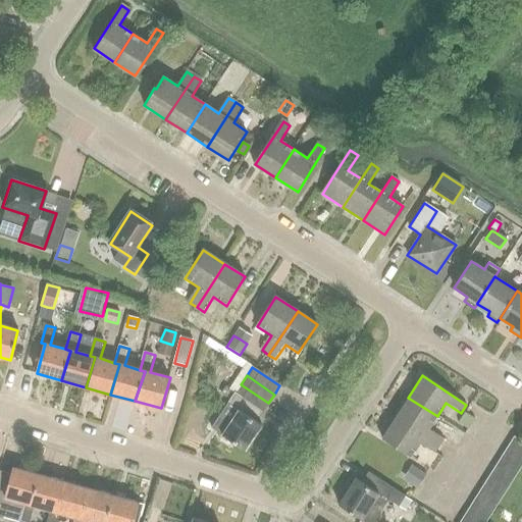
[(262,412),(268,403),(241,384),(236,390),(235,393),(256,408),(262,412)]
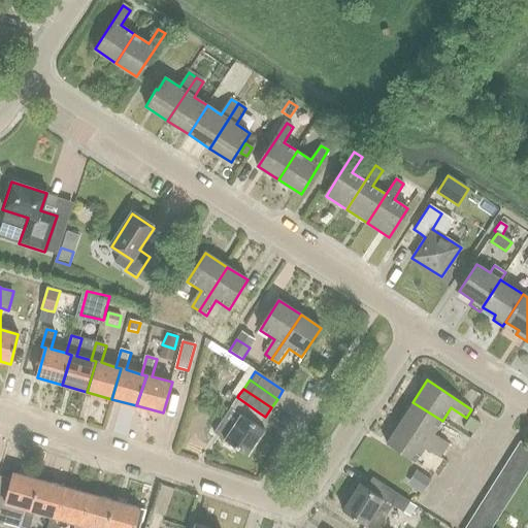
[(227,391),(222,399),(229,404),(234,396),(227,391)]
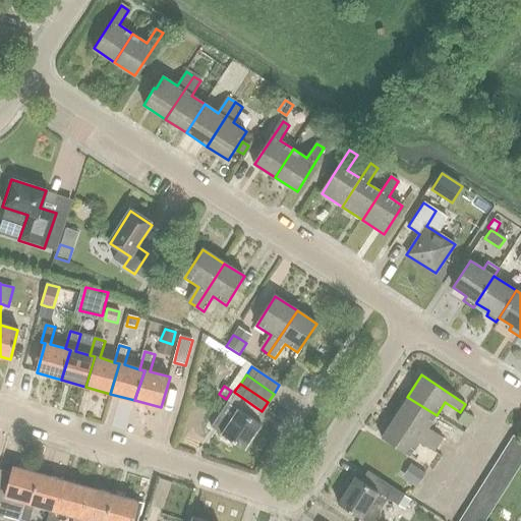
[(232,418),(221,411),(211,427),(244,450),(261,424),(249,417),(255,407),(234,392),(228,402),(238,409),(232,418)]
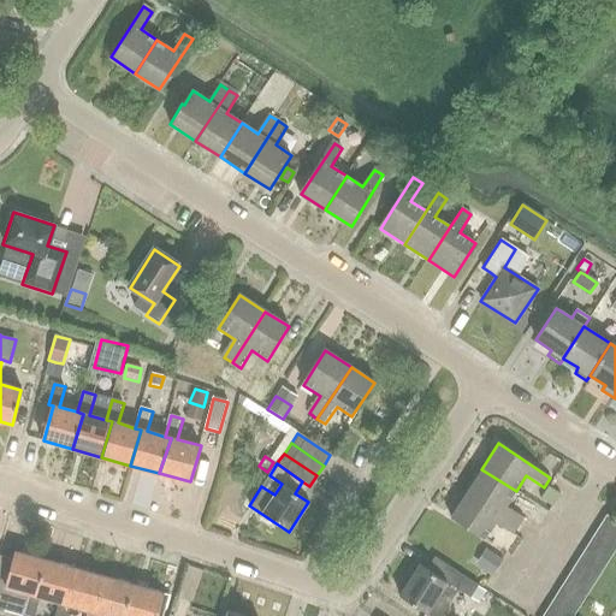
[(481,469),(466,493),(517,527),(522,519),(505,508),(516,491),(481,469)]
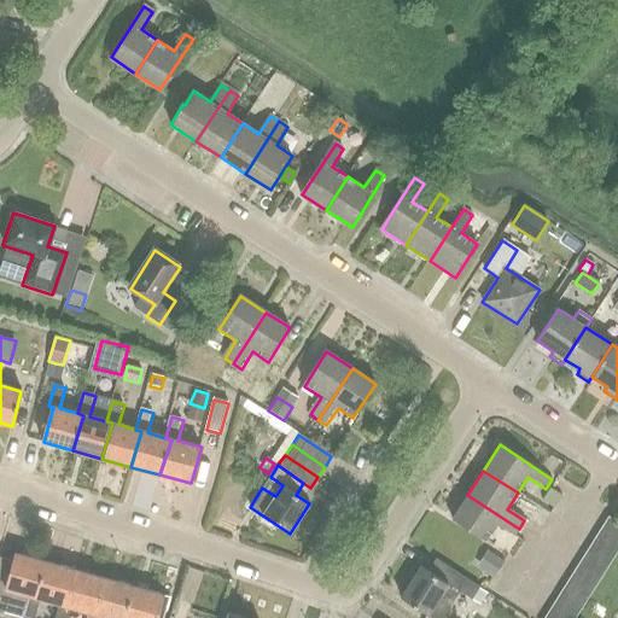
[(467,495),(452,519),(485,541),(496,525),(514,536),(519,529),(467,495)]
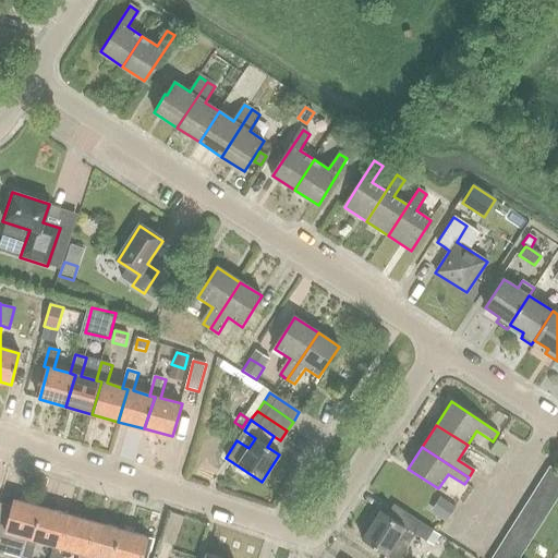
[(543,477),(557,487),(557,473),(549,468),(543,477)]
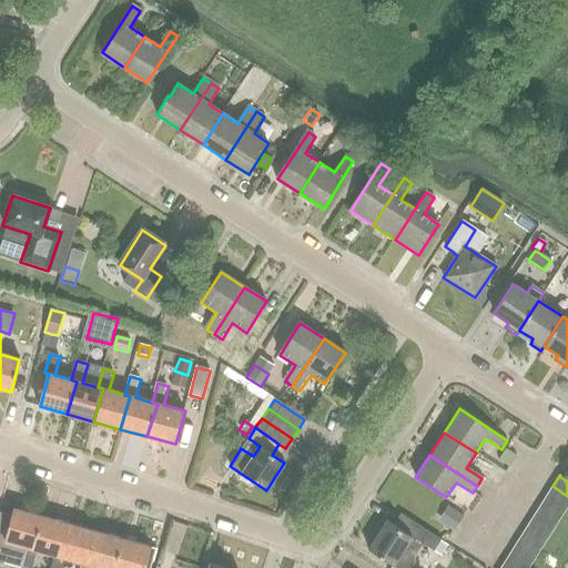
[(566,509),(567,505),(567,496),(553,486),(546,496),(566,509)]
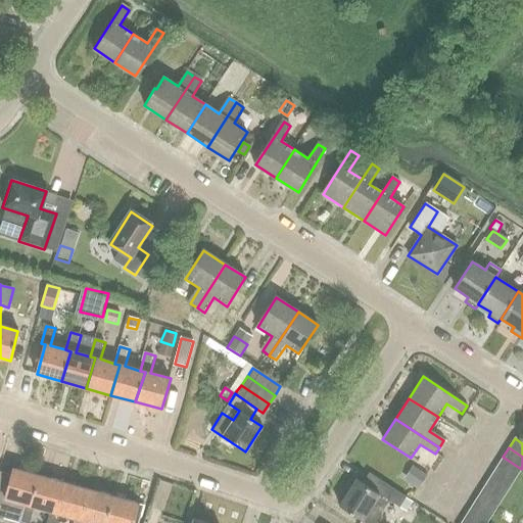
[(515,478),(521,469),(503,457),(496,466),(515,478)]
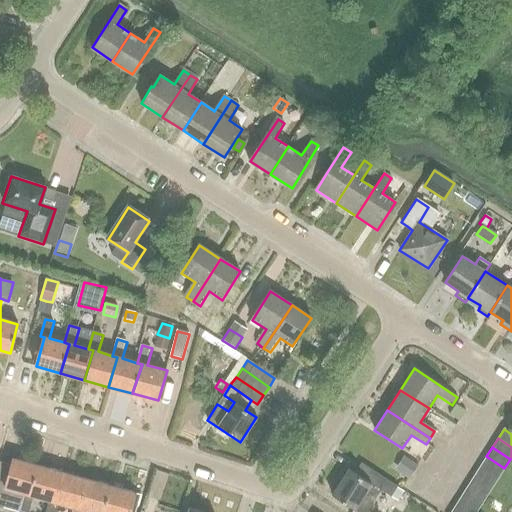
[(498,477),(504,468),(486,456),(480,465),(498,477)]
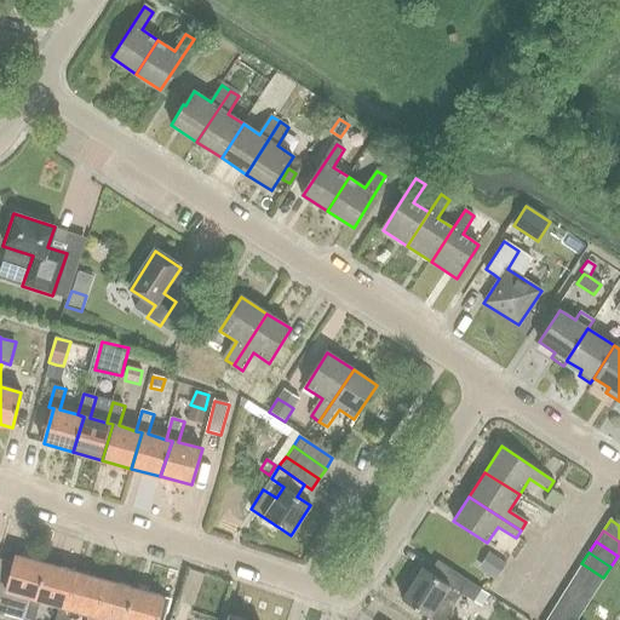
[(489,554),(480,569),(495,580),(506,564),(489,554)]
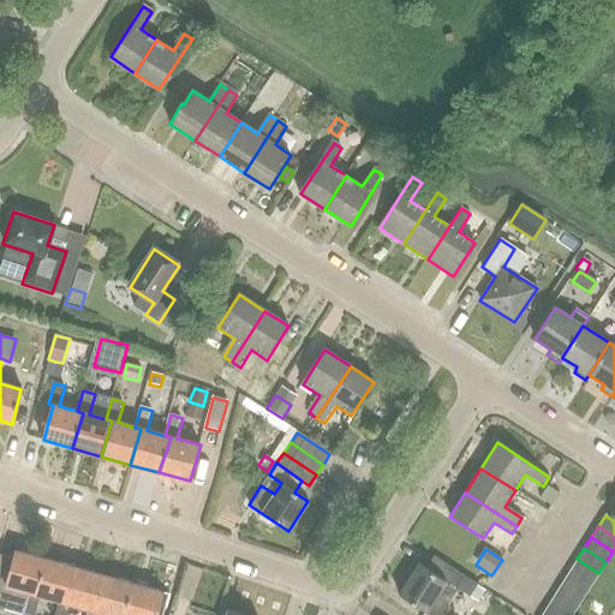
[(36,593),(46,559),(15,550),(12,559),(0,554),(0,608),(24,614),(25,614),(31,592),(36,593)]
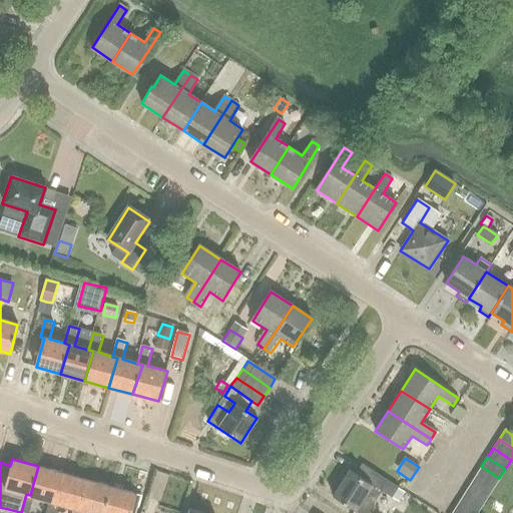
[(372,484),(392,497),(399,487),(363,463),(356,474),(350,470),(333,496),(355,510),(358,512),(365,512),(370,506),(369,500),(363,497),(372,484)]
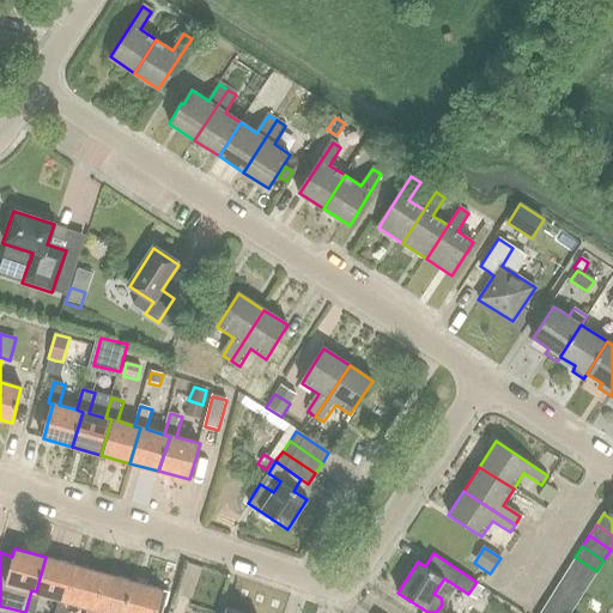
[(65,600),(74,565),(46,557),(36,592),(31,590),(25,612),(28,612),(35,612),(41,594),(59,599),(65,600)]
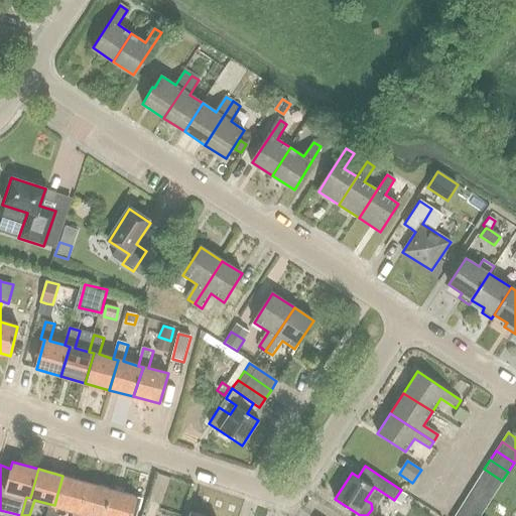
[(496,490),(502,481),(484,469),(478,478),(496,490)]
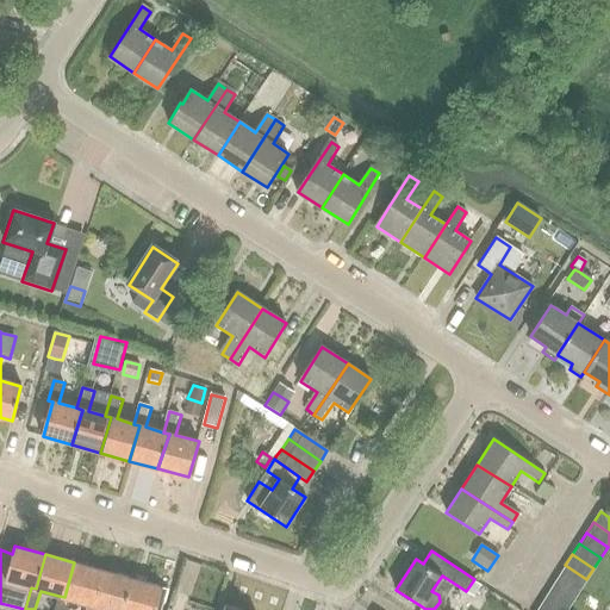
[(93,605),(103,570),(74,562),(64,597),(58,596),(54,609),(66,609),(69,599),(87,604),(93,605)]
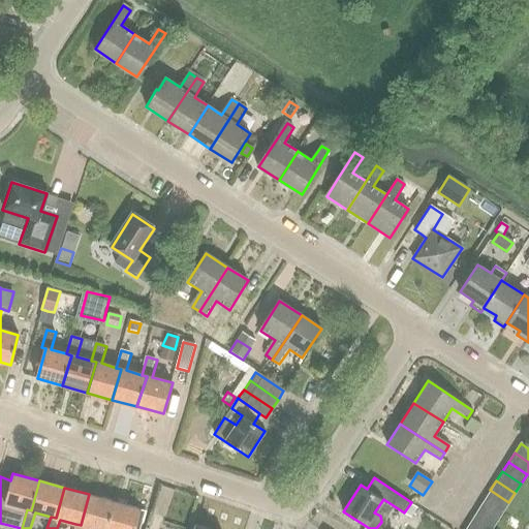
[(484,499),(502,511),(508,502),(490,490),(484,499)]
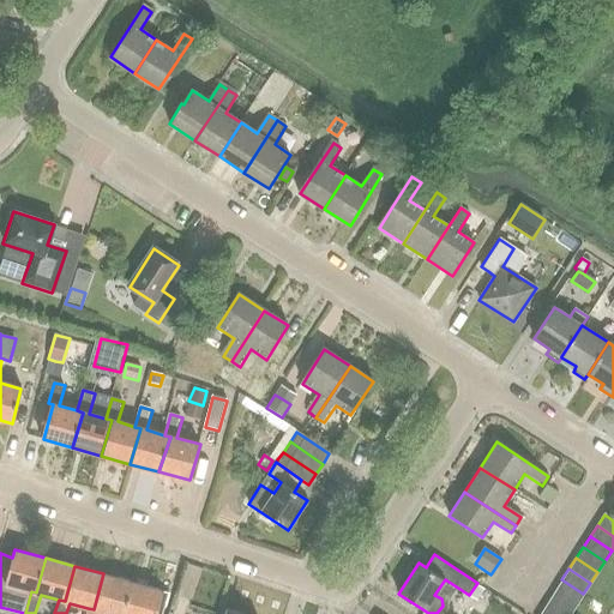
[(124,613),(133,582),(103,573),(94,609),(88,608),(85,613),(97,613),(98,612),(108,613),(124,613)]
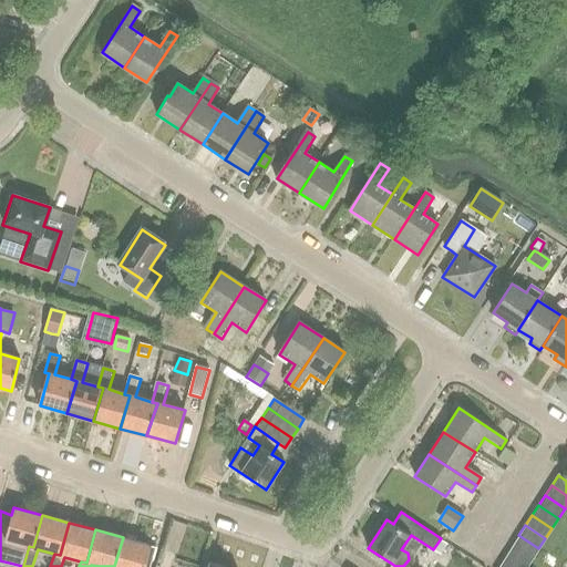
[(512,544),(532,558),(538,548),(518,535),(512,544)]
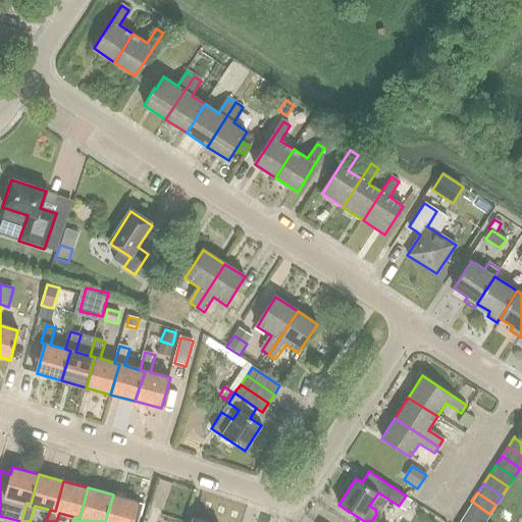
[(132,521),(138,502),(113,494),(105,521),(132,521)]
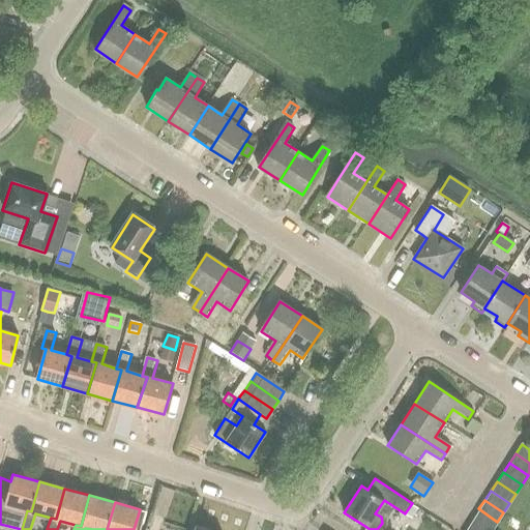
[(490,529),(491,529),(497,522),(478,508),(472,518),(490,529)]
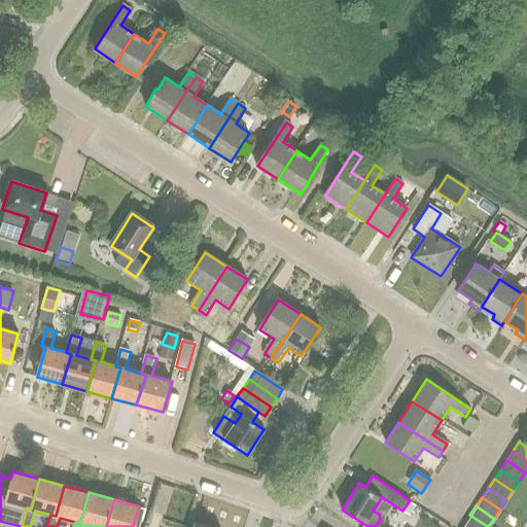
[(463,524),(466,526),(487,526),(469,515),(463,524)]
